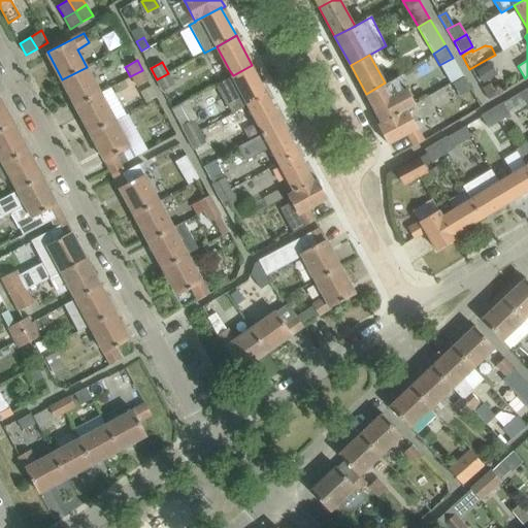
[(475,71),(483,84),(498,74),(490,62),(475,71)]
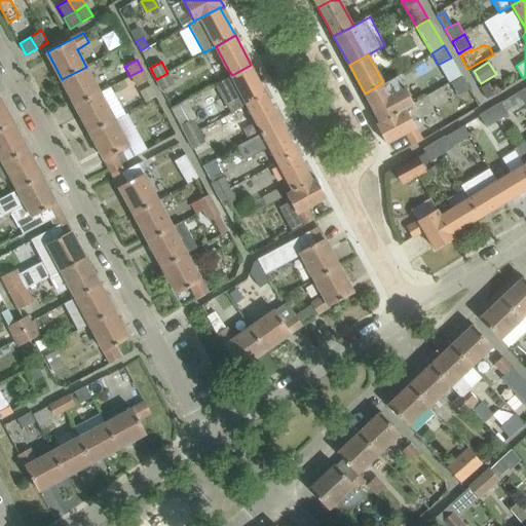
[(251,65),(232,75),(215,84),(230,113),(248,104),(266,94),(251,65)]
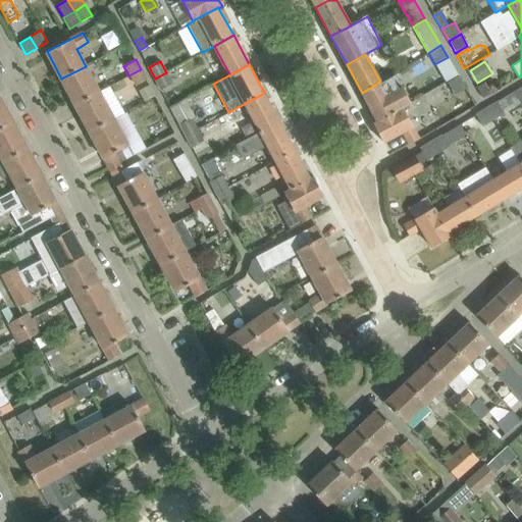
[(86,66),(61,79),(75,105),(100,92),(86,66)]
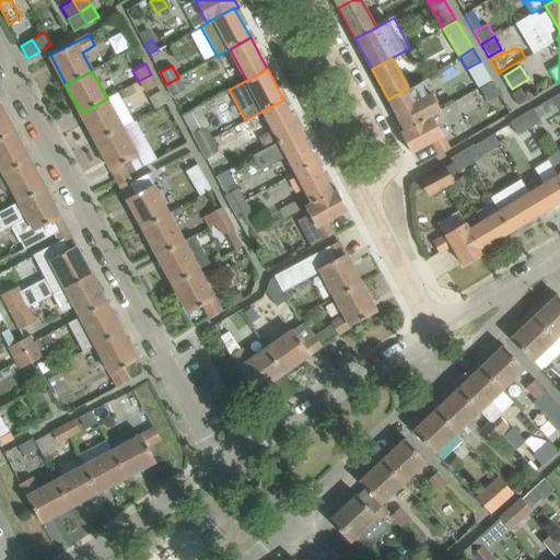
[(151,74),(138,81),(144,92),(158,85),(151,74)]
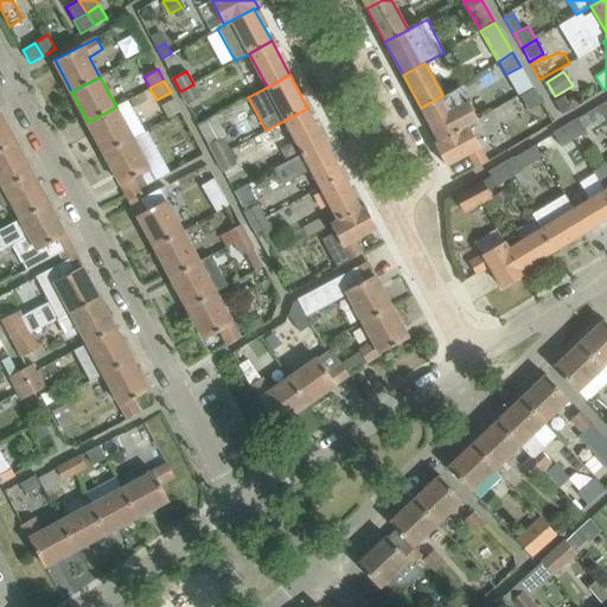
[(193,84),(180,91),(187,104),(200,97),(193,84)]
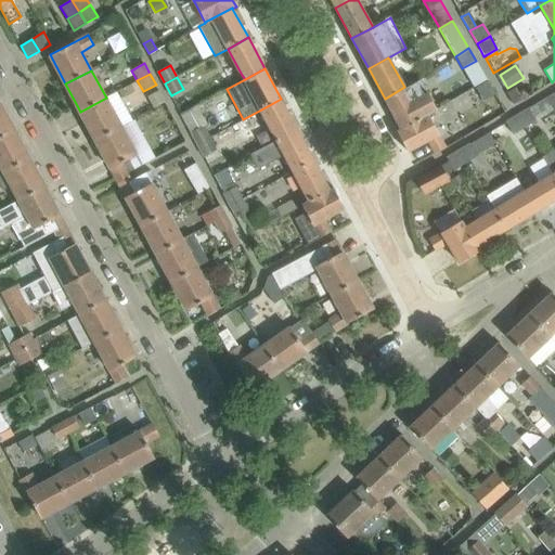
[(404,87),(385,99),(400,129),(401,129),(422,118),(422,117),(427,114),(436,110),(420,80),(405,88),(404,87)]
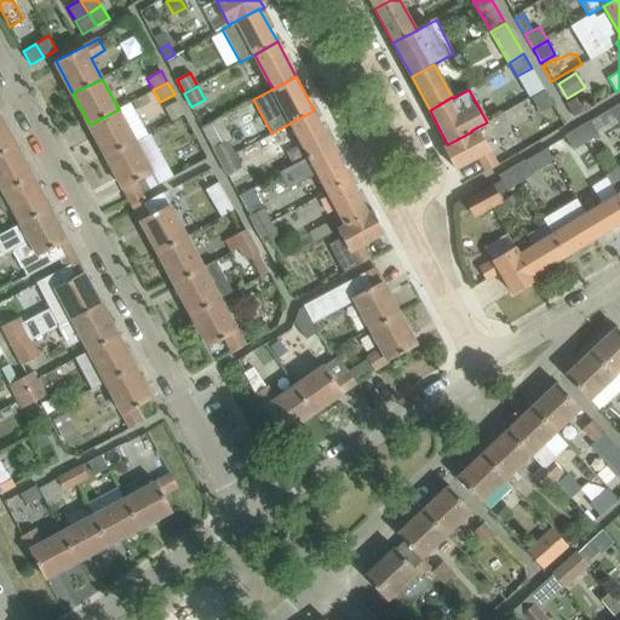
[(575,98),(566,104),(573,116),(583,110),(575,98)]
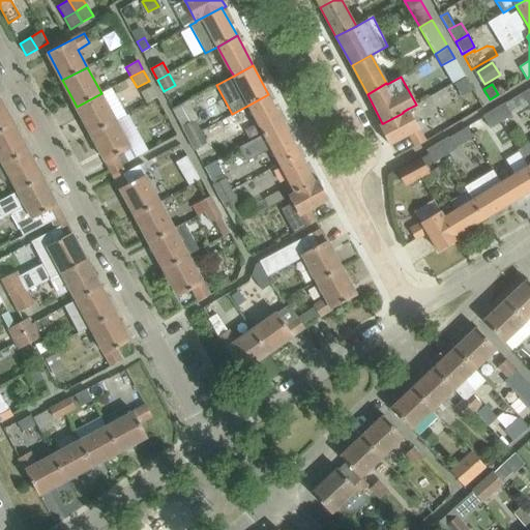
[(101,93),(77,107),(91,135),(126,115),(112,88),(101,93)]
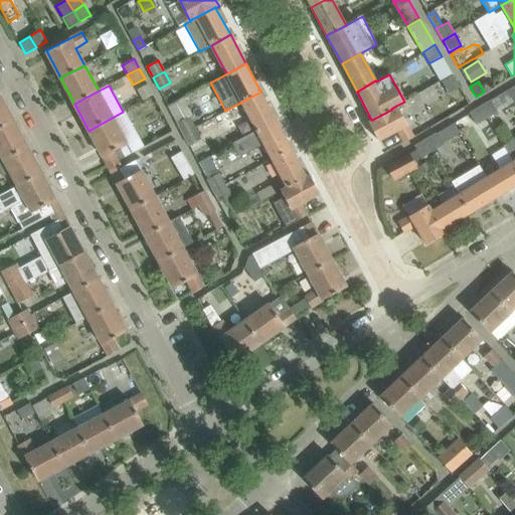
[(242,102),(256,129),(258,130),(276,120),(261,92),(242,102)]
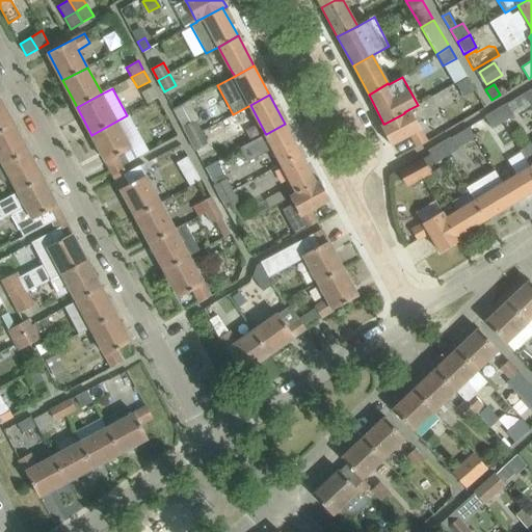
[(0,121),(9,116),(0,99),(0,121)]
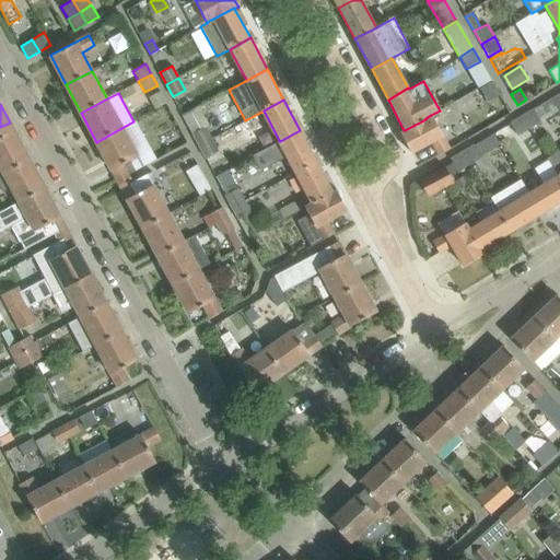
[(195,108),(183,115),(187,124),(199,117),(195,108)]
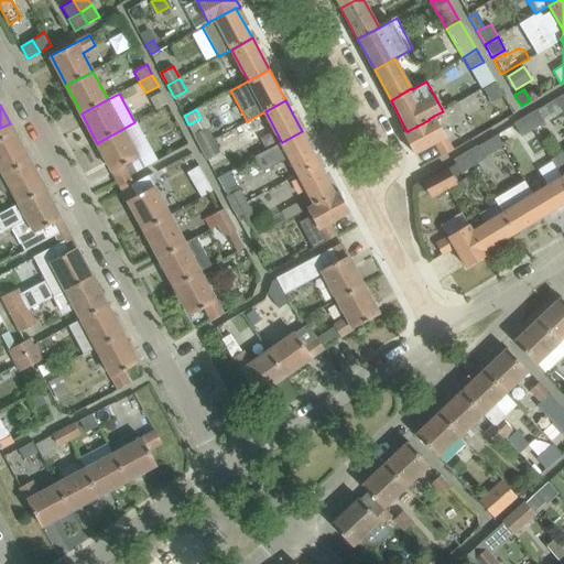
[(537,110),(524,117),(533,130),(544,123),(537,110)]
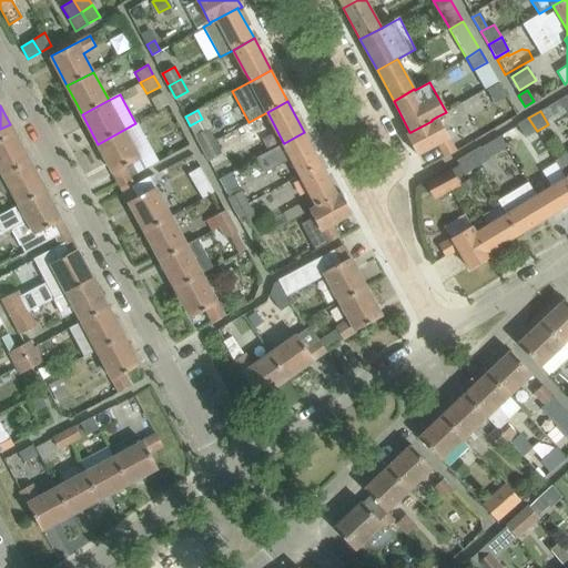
[(411,132),(409,132),(406,134),(417,155),(438,144),(445,156),(456,151),(446,132),(437,117),(432,120),(432,121),(411,132)]
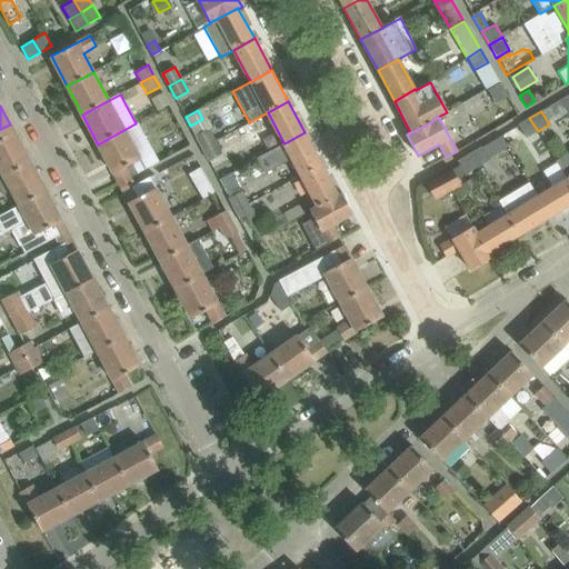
[(538,131),(529,118),(518,126),(526,138),(538,131)]
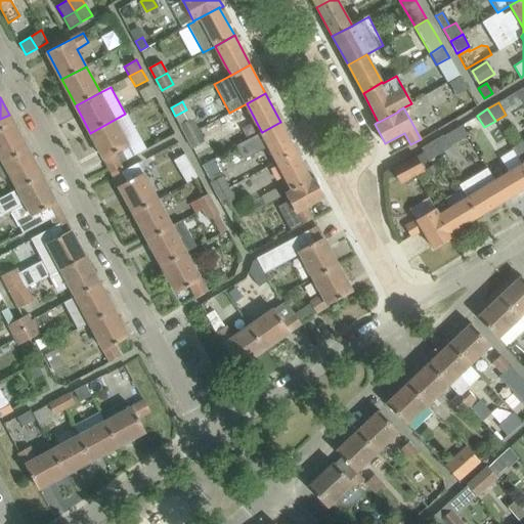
[(125,114),(90,133),(110,169),(127,160),(122,149),(128,145),(126,141),(139,135),(133,124),(136,122),(131,113),(127,116),(126,114),(125,114)]
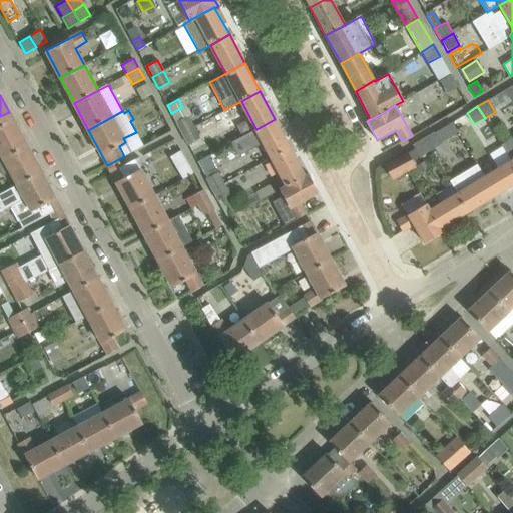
[(9,112),(0,116),(0,151),(1,154),(25,142),(9,112)]
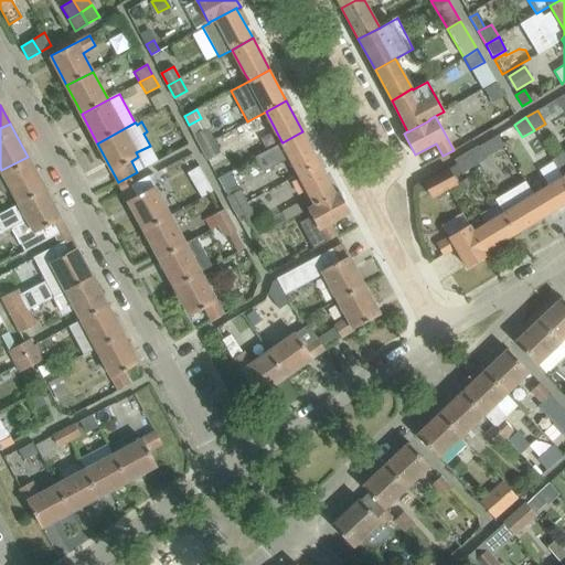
[(206,128),(194,135),(201,147),(213,140),(206,128)]
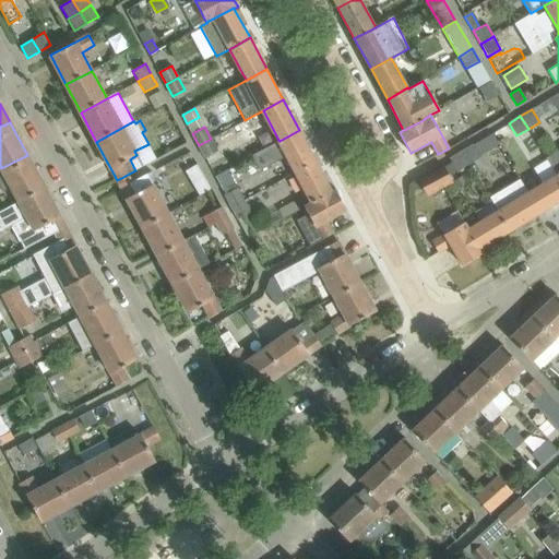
[(280,141),(278,140),(251,155),(260,170),(287,155),(296,171),(316,161),(299,130),(280,141)]
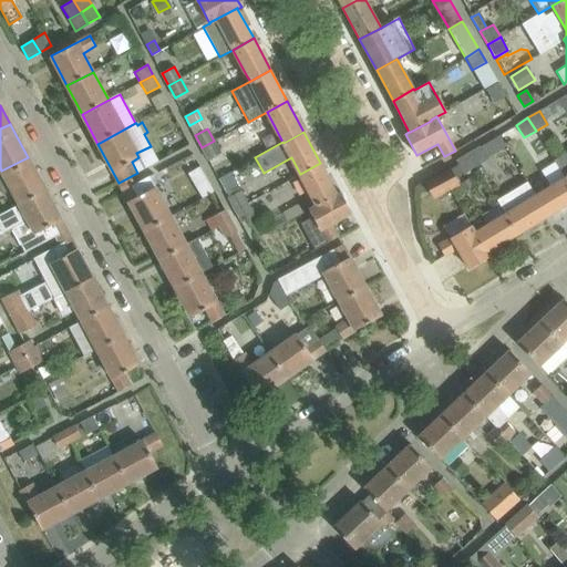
[(214,141),(202,147),(208,160),(220,153),(214,141)]
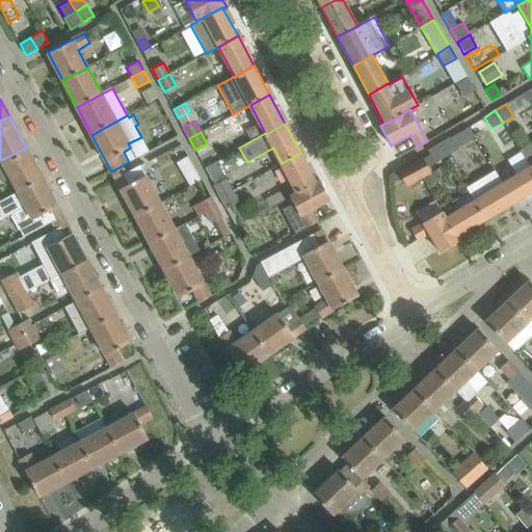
[(451,137),(440,144),(447,156),(457,149),(451,137)]
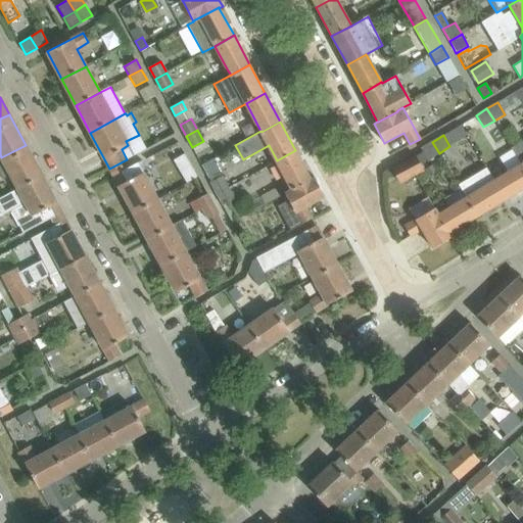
[(522,140),(512,148),(521,163),(522,167),(522,140)]
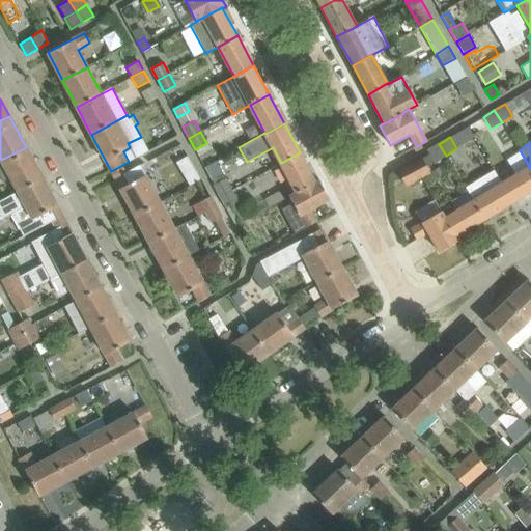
[(439,144),(427,150),(435,163),(446,156),(439,144)]
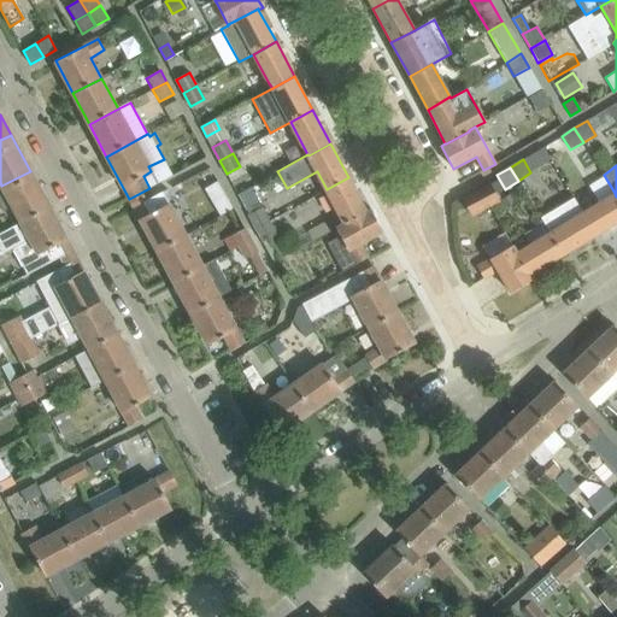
[(30,171),(1,186),(4,189),(0,191),(0,207),(3,212),(12,206),(21,221),(21,222),(50,206),(30,171)]
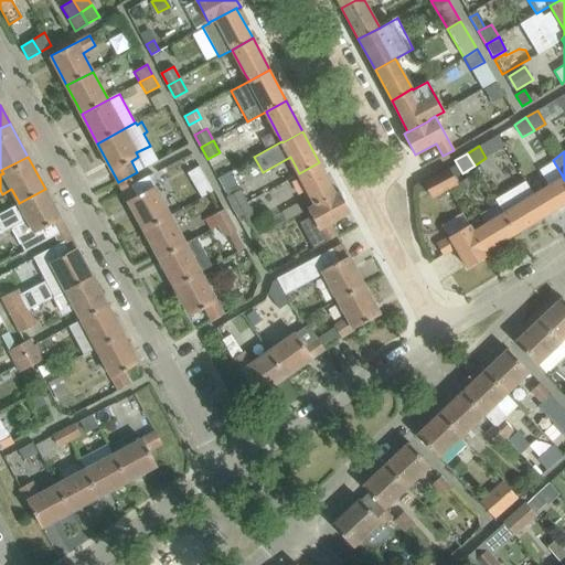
[(299,173),(316,203),(316,204),(336,193),(319,162),(299,173)]
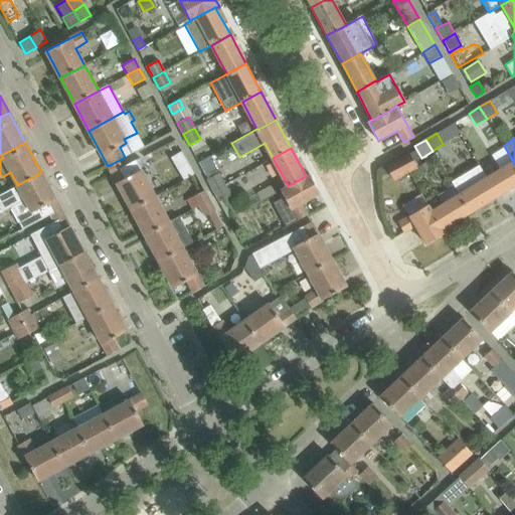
[(409,153),(385,166),(393,181),(417,168),(413,162),(409,153)]
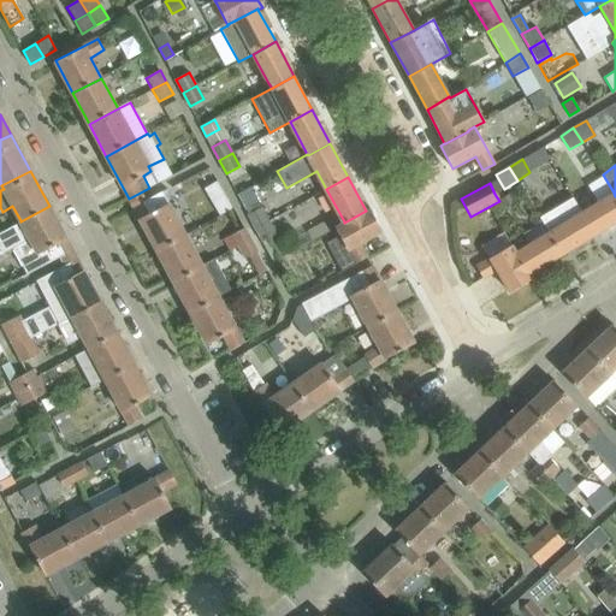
[(615,196),(614,193),(581,212),(594,235),(615,221),(615,196)]
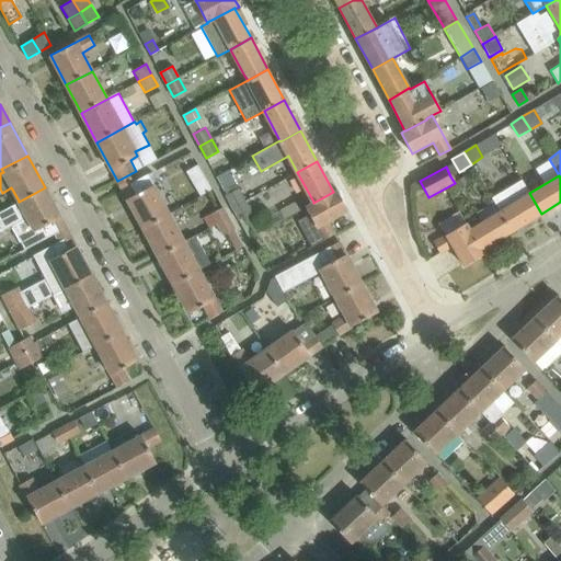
[(206,179),(194,186),(199,195),(210,189),(206,179)]
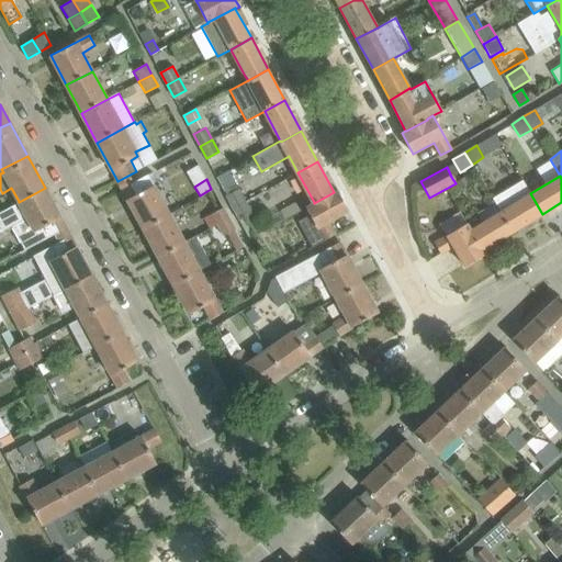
[(492,199),(499,212),(501,212),(513,233),(542,214),(530,193),(521,180),(492,199)]
